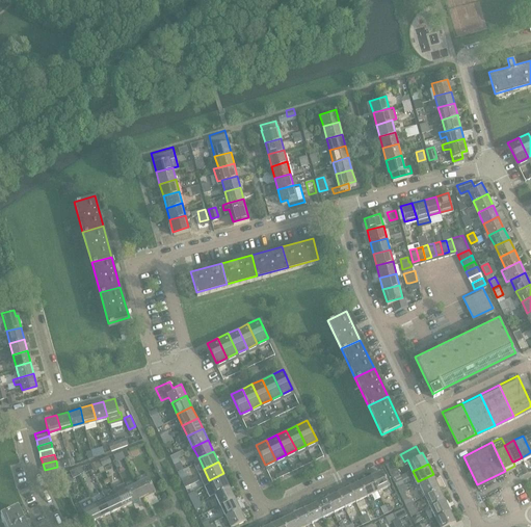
[(76,465),(69,469),(72,474),(79,471),(76,465)]
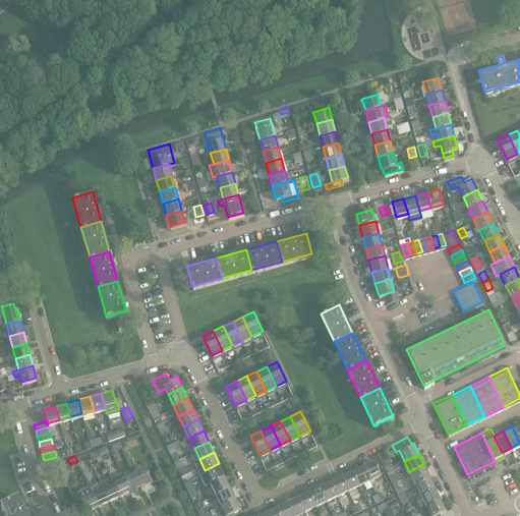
[(388,455),(381,458),(386,469),(393,466),(388,455)]
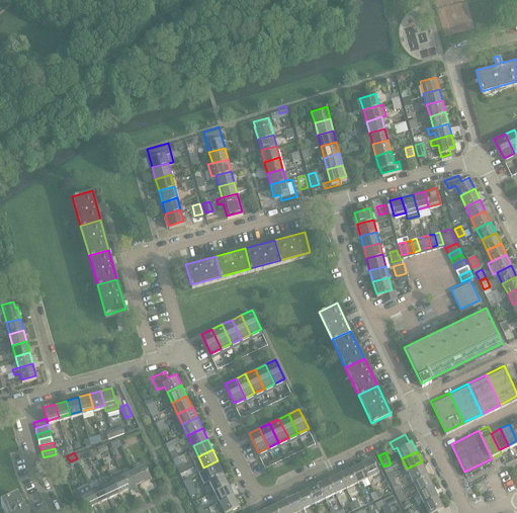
[(371,455),(360,460),(367,476),(378,469),(371,455)]
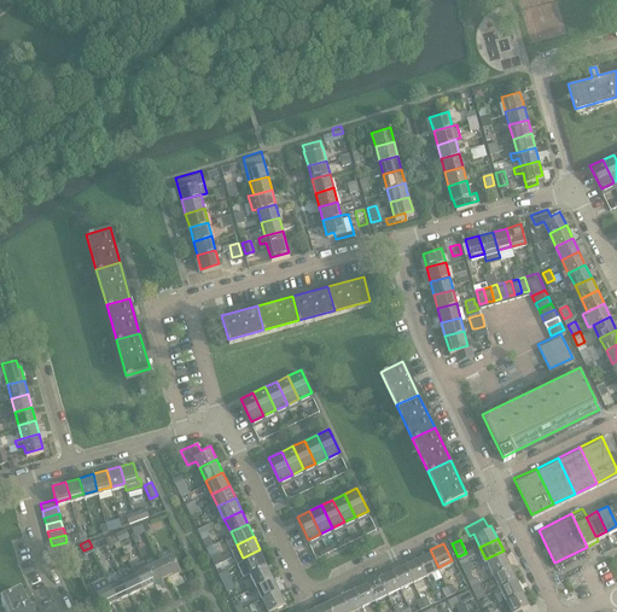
[(80,546),(69,551),(74,559),(83,554),(80,546)]
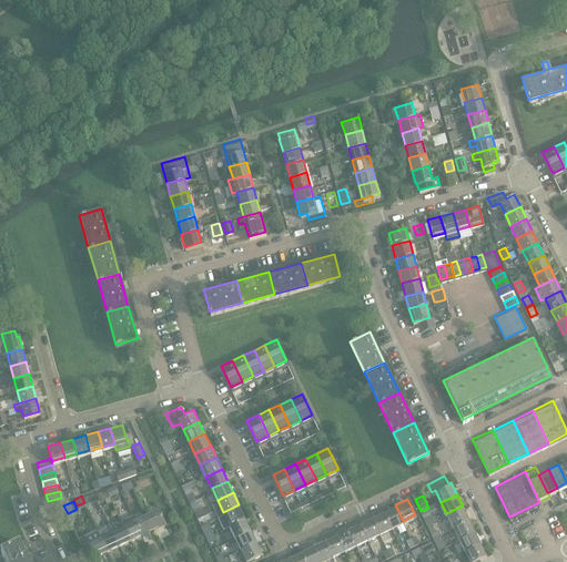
[(223,512),(218,514),(223,527),(229,523),(244,515),(239,504),(223,512)]
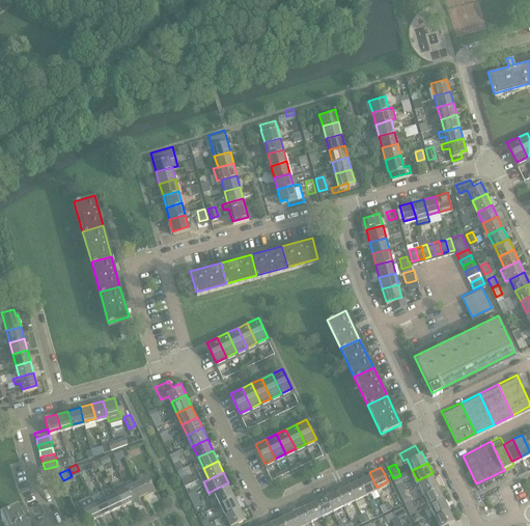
[(369,472),(358,477),(365,493),(377,488),(369,472)]
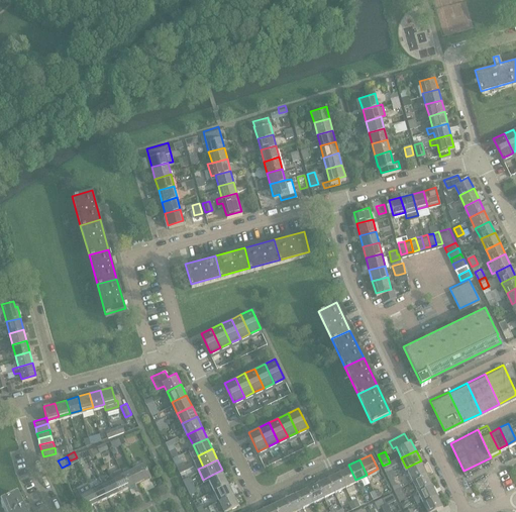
[(143,461),(132,467),(139,479),(149,474),(143,461)]
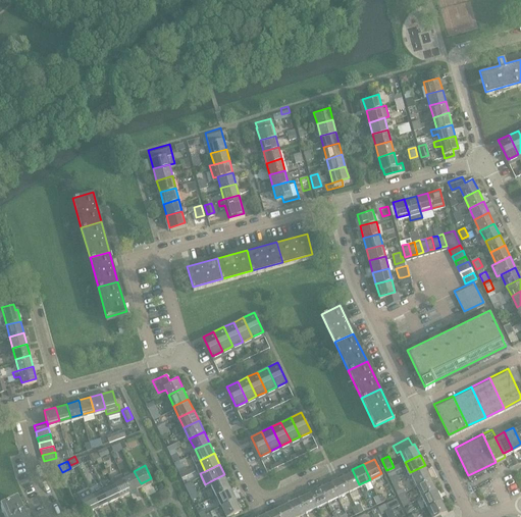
[(425,465),(410,472),(415,483),(430,476),(425,465)]
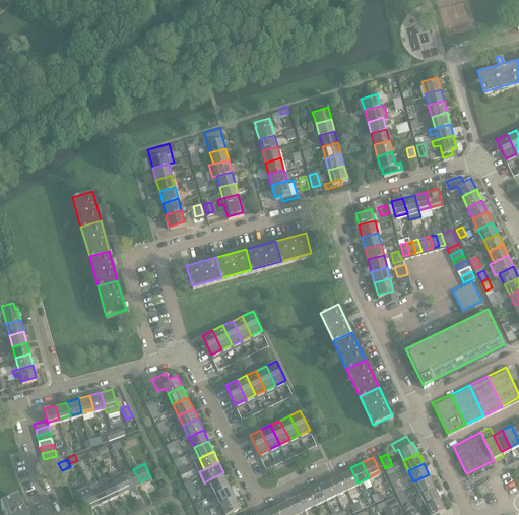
[(350,467),(340,473),(347,488),(358,483),(350,467)]
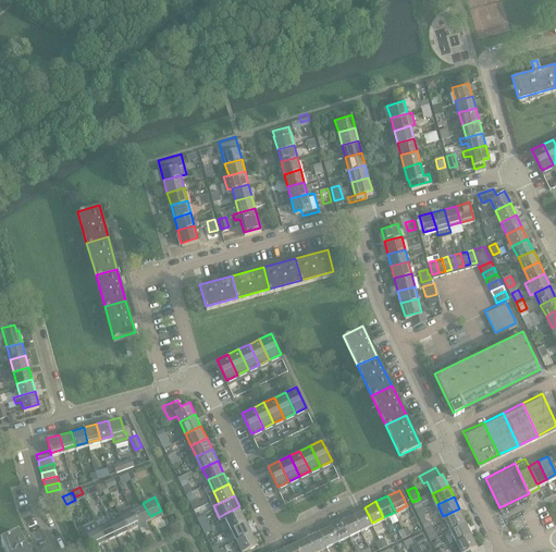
[(128,502),(118,507),(120,514),(127,528),(138,523),(132,508),(128,502)]
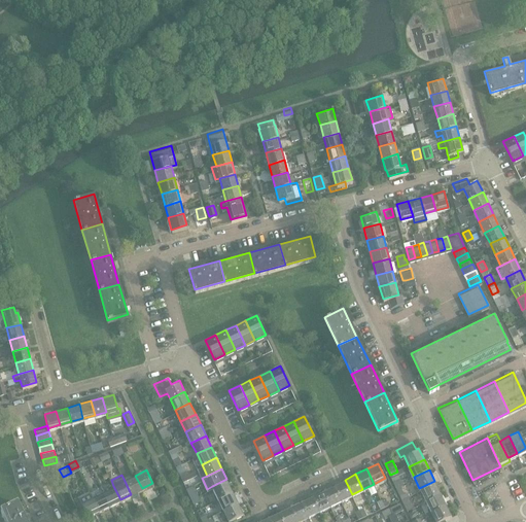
[(135,476),(125,481),(131,494),(142,488),(135,476)]
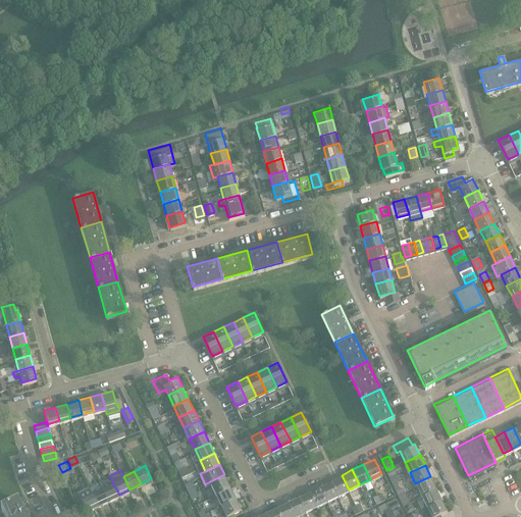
[(224,474),(210,481),(215,493),(229,485),(224,474)]
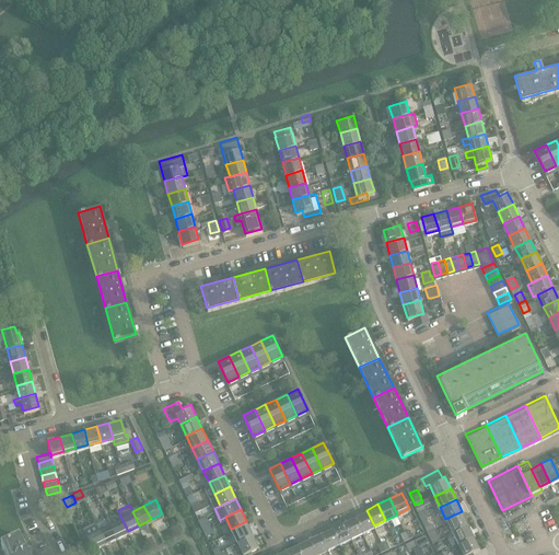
[(367,510),(354,516),(362,531),(374,525),(367,510)]
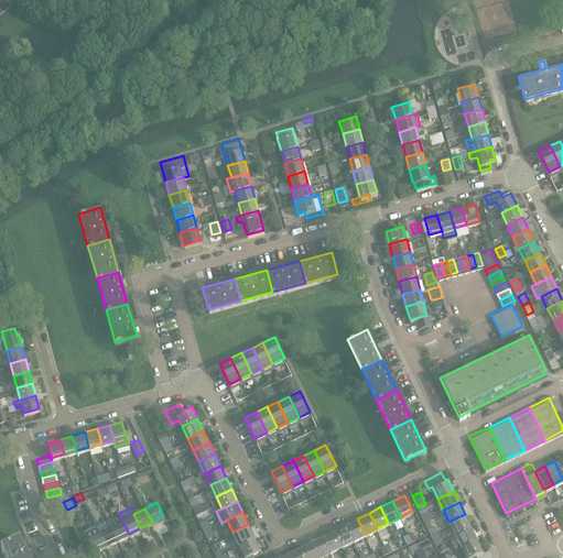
[(465,514),(448,522),(455,533),(471,526),(465,514)]
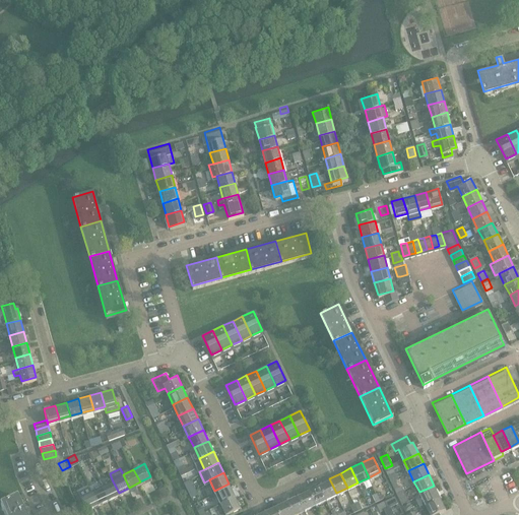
[(329,478),(319,484),(325,498),(336,493),(329,478)]
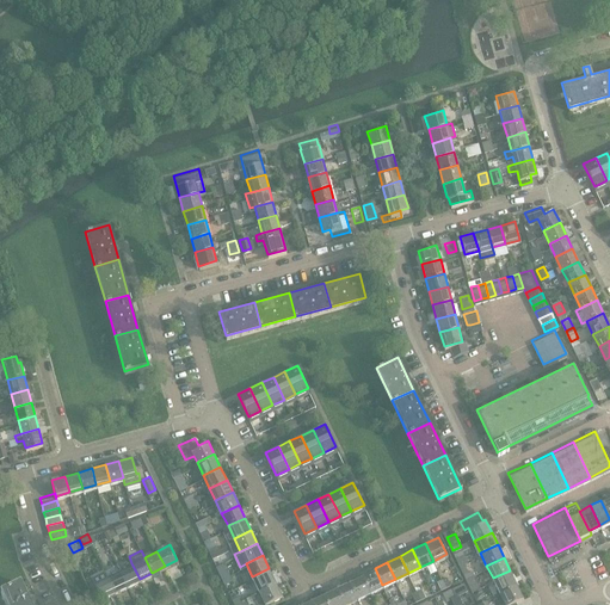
[(131,563),(119,569),(127,585),(140,579),(131,563)]
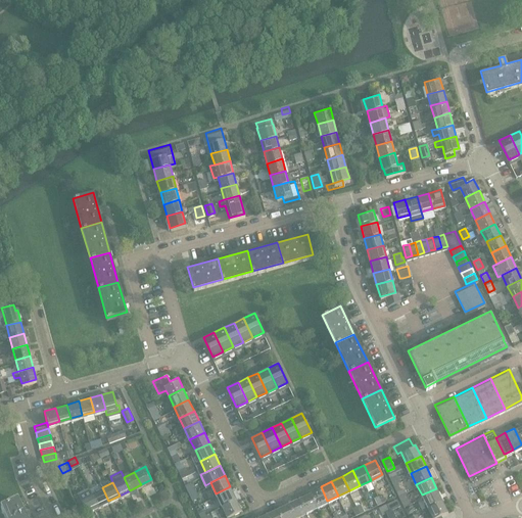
[(230,486),(216,493),(221,505),(235,498),(230,486)]
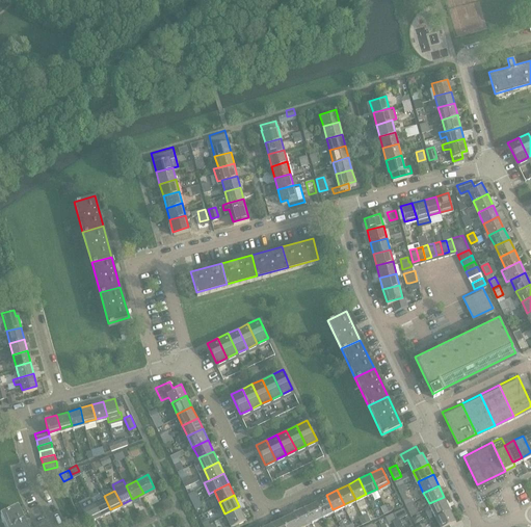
[(326,495),(315,500),(322,515),(333,509),(326,495)]
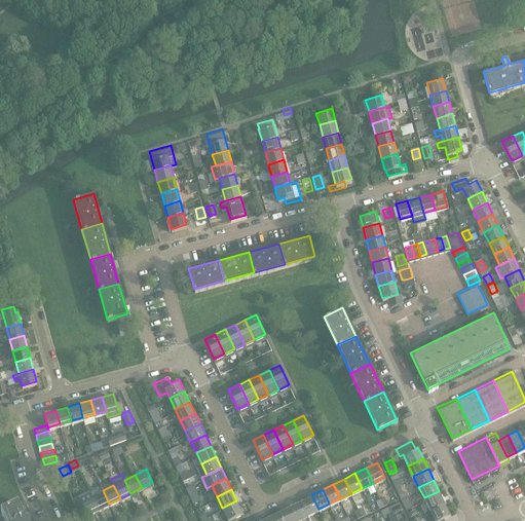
[(103,490),(91,495),(99,509),(109,504),(103,490)]
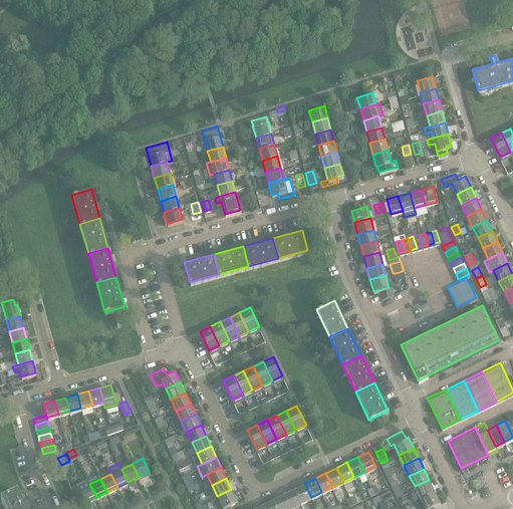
[(429,480),(415,486),(420,497),(434,490),(429,480)]
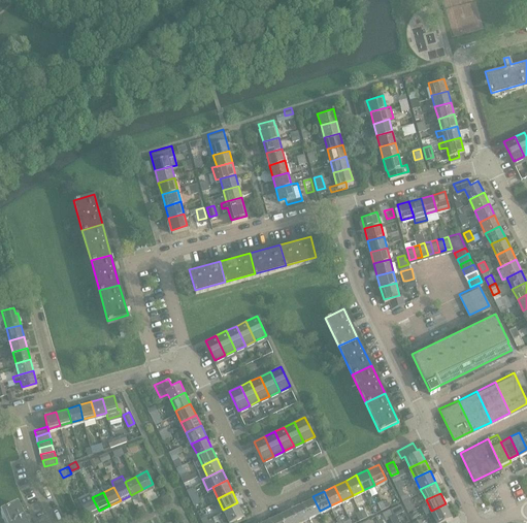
[(313,496),(301,501),(308,516),(320,511),(313,496)]
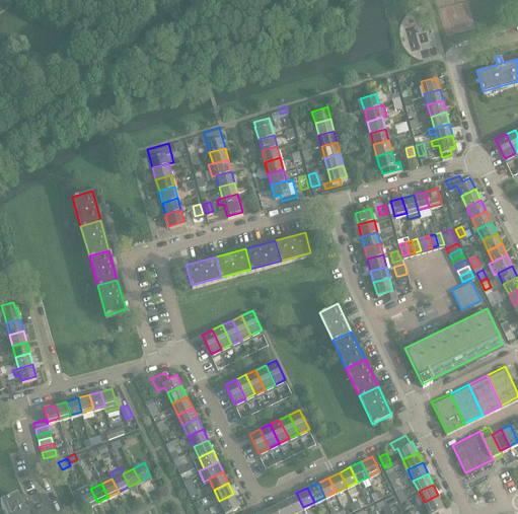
[(97,502),(90,489),(80,494),(86,507),(97,502)]
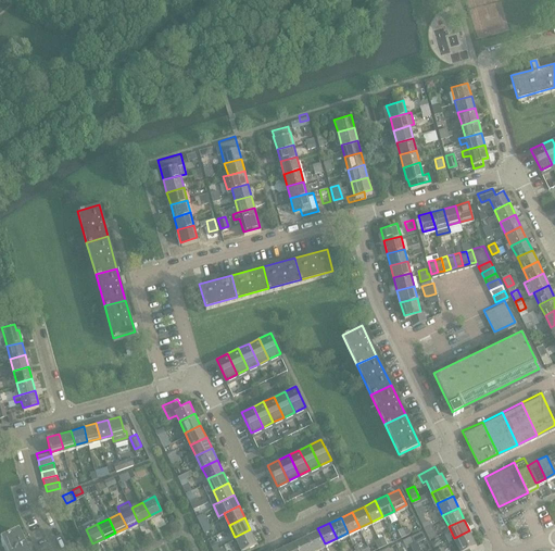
[(0,537),(7,550),(29,550),(19,527),(0,537)]
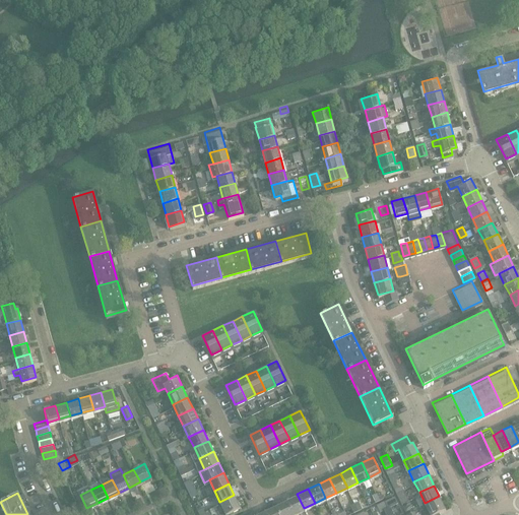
[(297,494),(286,499),(294,513),(304,508),(297,494)]
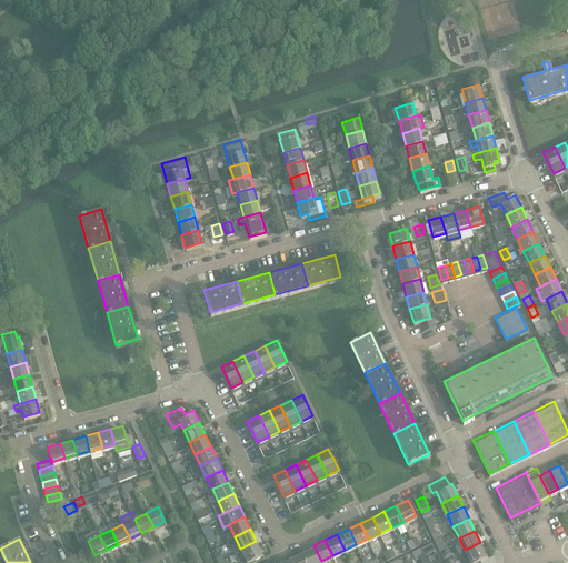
[(240,549),(235,551),(237,556),(243,554),(246,561),(262,553),(256,541),(240,549)]
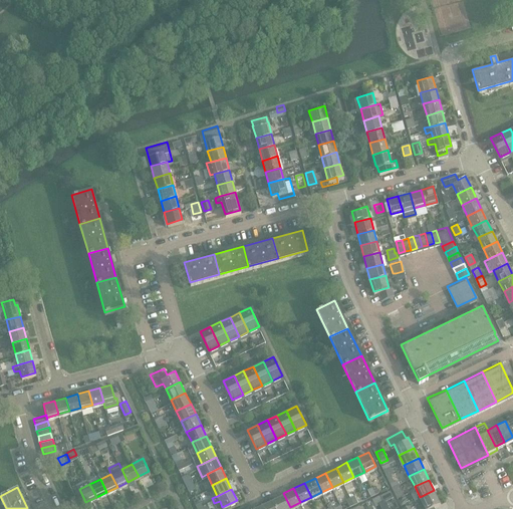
[(425,508),(422,508),(435,508),(433,504),(439,501),(434,490),(420,497),(425,508)]
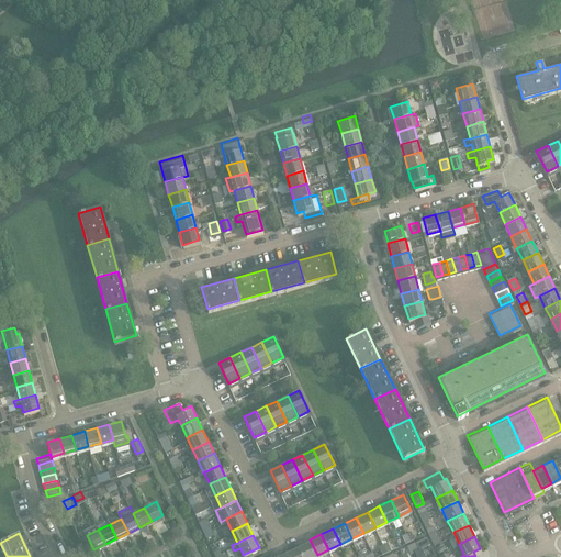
[(310,539),(298,545),(303,556),(312,556),(317,555),(310,539)]
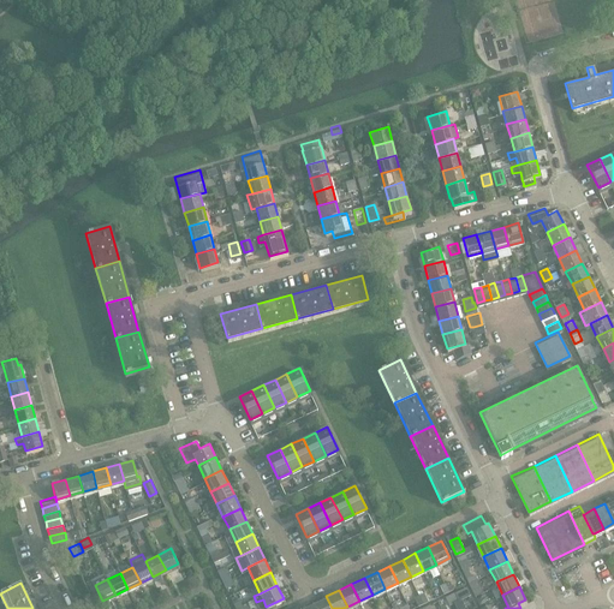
[(484,592),(476,596),(481,605),(488,601),(484,592)]
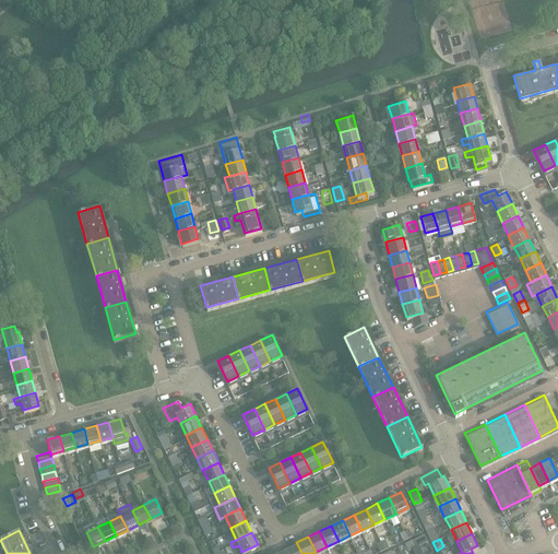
[(301,553),(296,542),(284,547),(287,553),(301,553)]
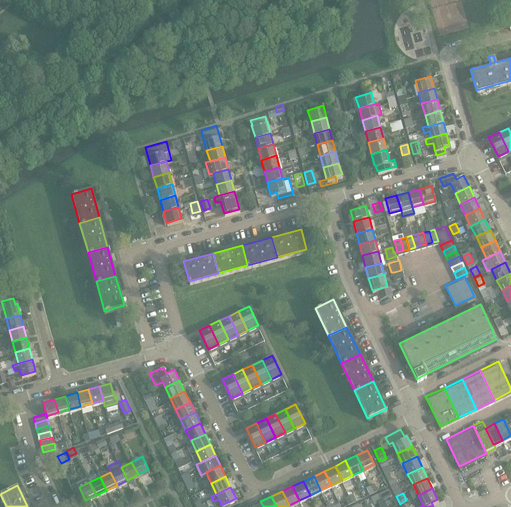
[(381,497),(377,499),(381,506),(394,506),(392,506),(388,506),(383,496),(381,497)]
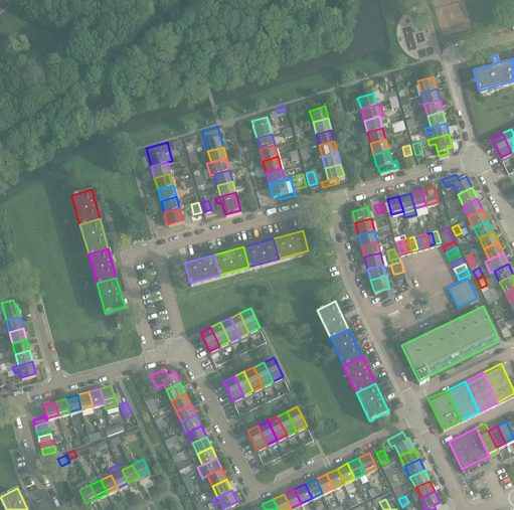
[(203,503),(197,506),(198,509),(211,509),(207,501),(203,503)]
